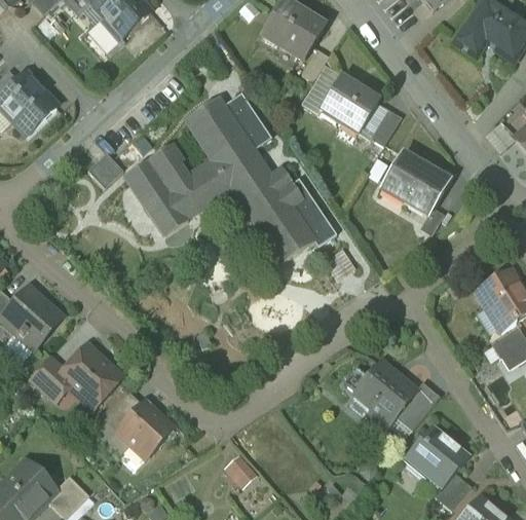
[(31,0),(44,14),(59,0),(31,0)]
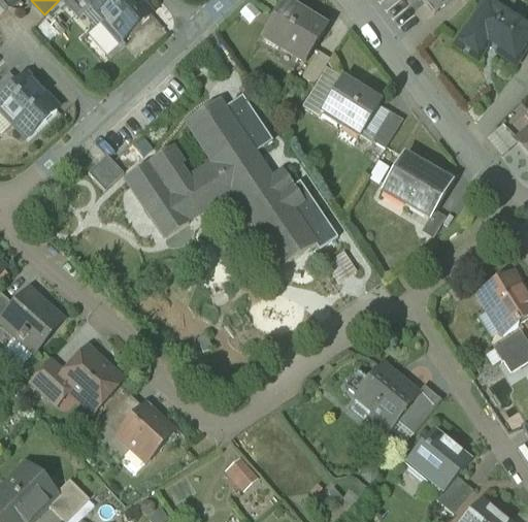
[(65,0),(78,12),(91,0),(65,0)]
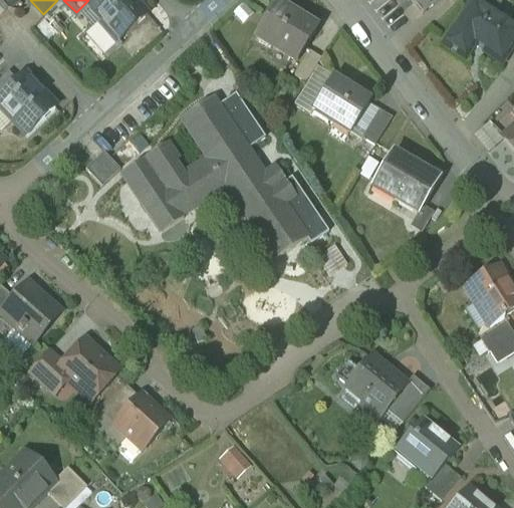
[(148,12),(137,0),(94,0),(90,4),(118,37),(148,12)]
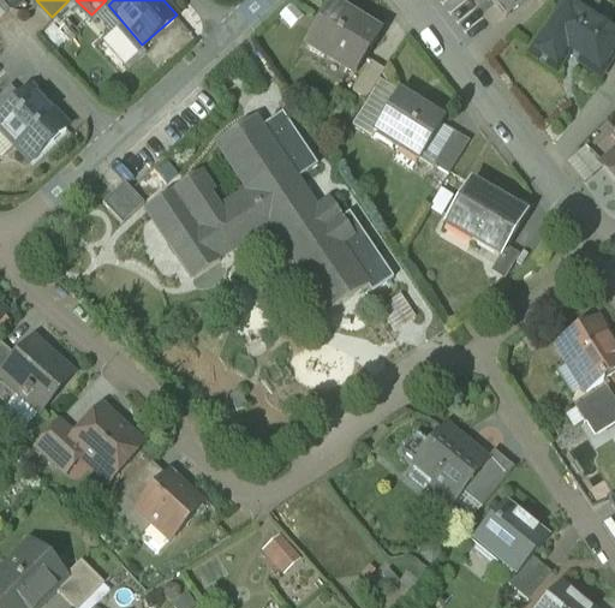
[(614,46),(614,31),(567,0),(565,0),(532,51),(555,65),(566,49),(598,71),(614,46)]
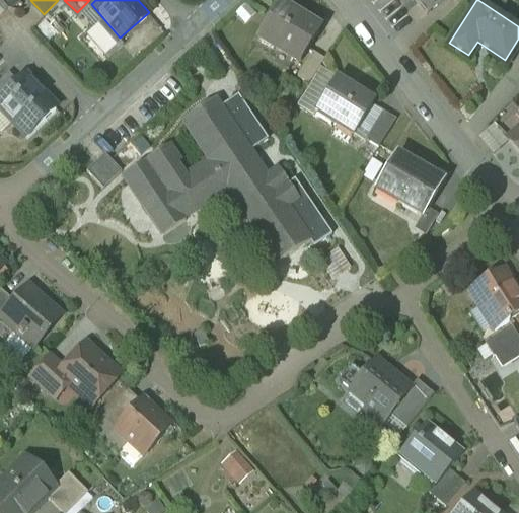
[(320,27),(279,1),(256,37),(274,47),(276,43),(301,58),(320,27)]
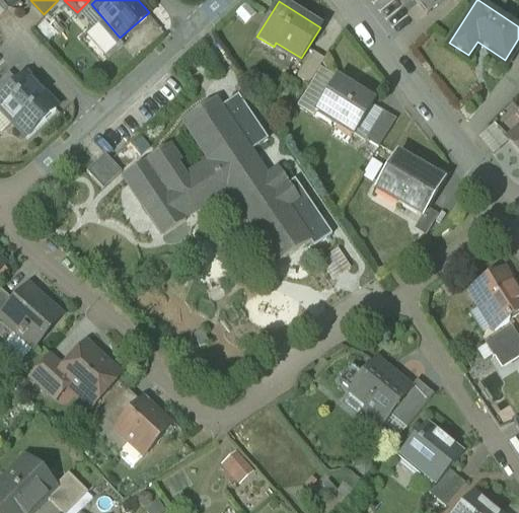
[(313,50),(297,74),(308,80),(323,57),(313,50)]
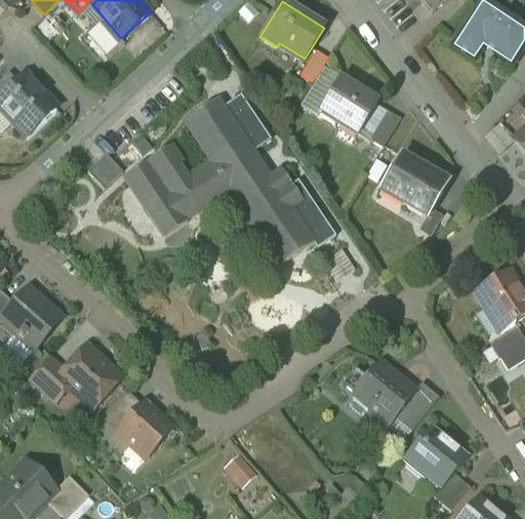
[(0,77),(0,96),(17,80),(8,70),(0,77)]
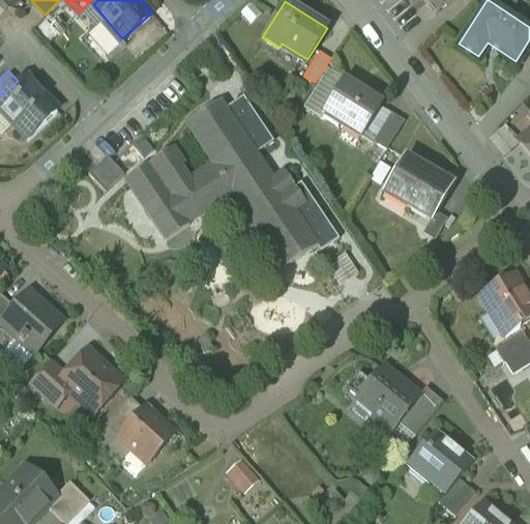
[(58,107),(26,74),(18,81),(0,97),(0,102),(17,119),(13,122),(27,137),(58,107)]
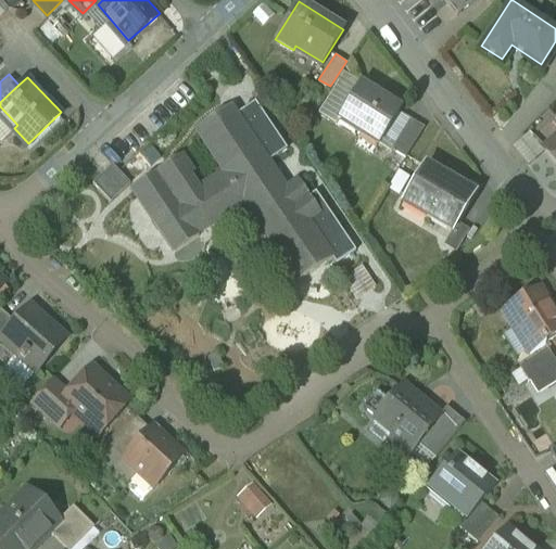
[(400,107),(359,83),(339,116),(340,116),(341,115),(379,138),(378,140),(379,141),(400,107)]
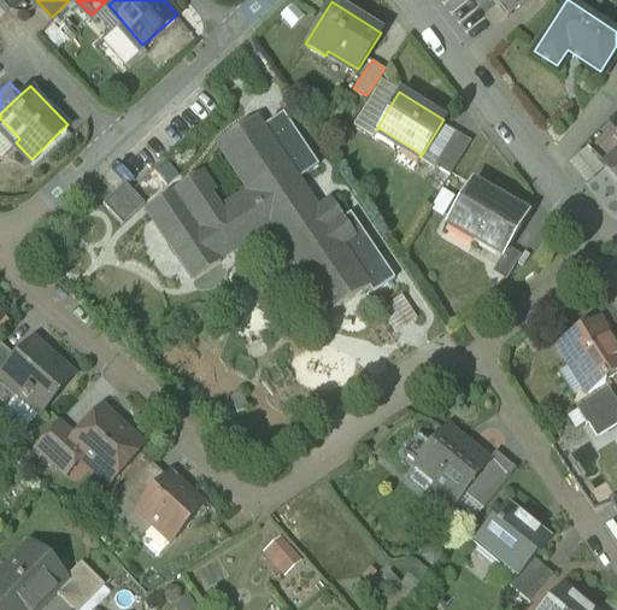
[(283,112),(262,125),(295,176),(317,162),(283,112)]
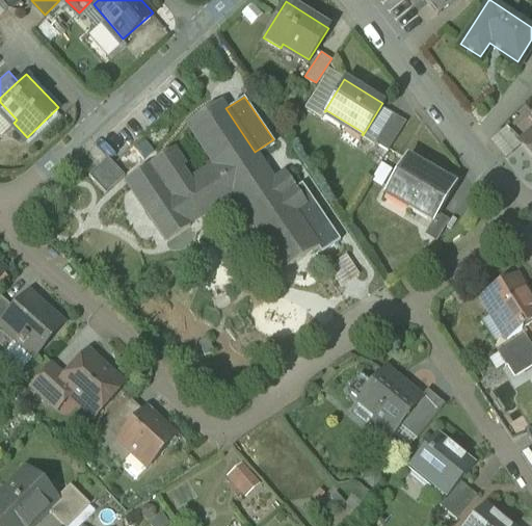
[(225,108),(220,100),(187,122),(214,162),(189,180),(180,166),(184,163),(173,147),(126,178),(166,239),(190,224),(188,221),(234,190),(285,266),(318,244),(293,208),(304,201),(295,186),(285,172),(273,179),(255,152),(225,108)]
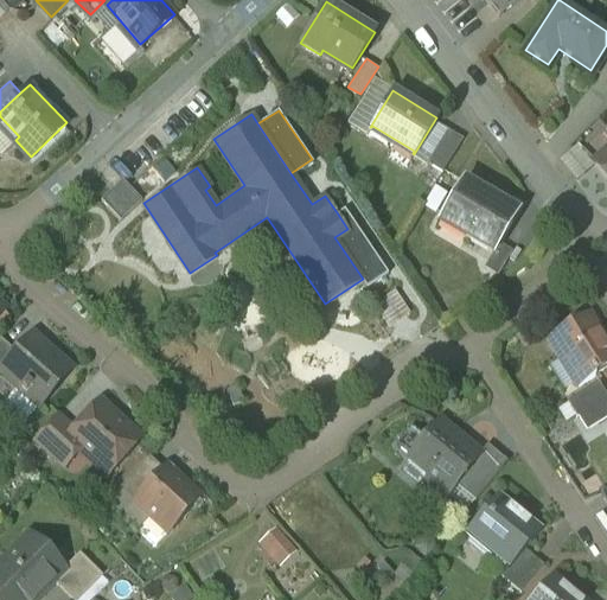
[(448,127),(428,159),(442,168),(462,136),(448,127)]
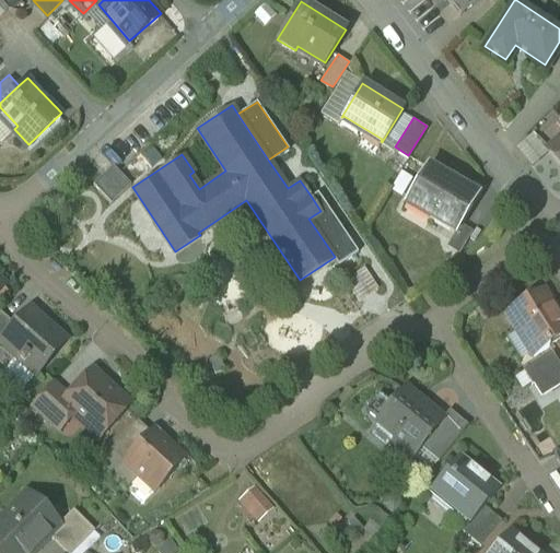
[(546,150),(533,136),(520,148),(532,162),(546,150)]
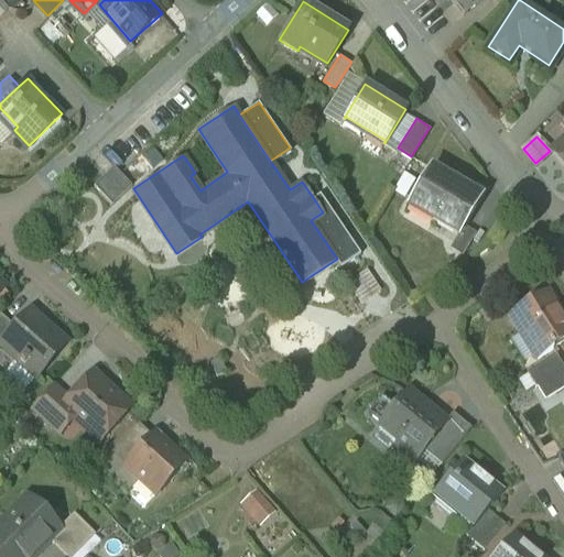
[(563,137),(552,148),(563,162),(563,137)]
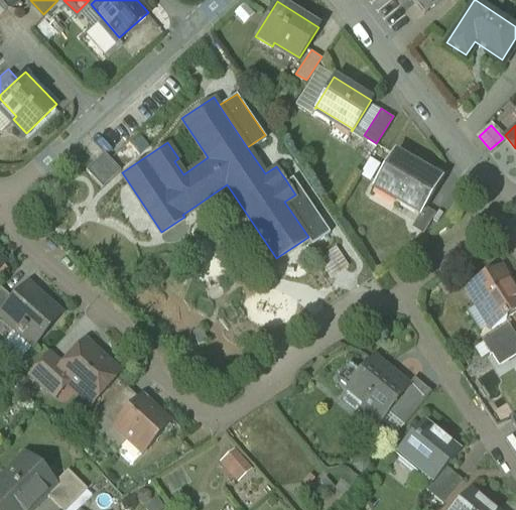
[(95,158),(111,176),(121,167),(105,149),(95,158)]
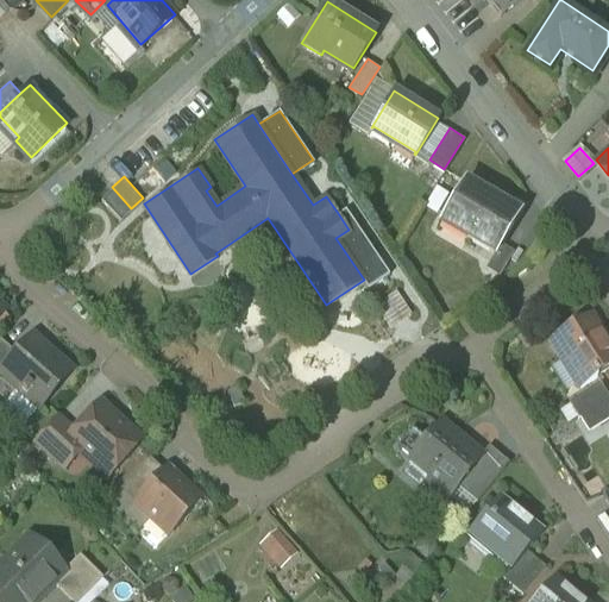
[(498,199),(465,179),(452,200),(458,204),(451,217),(470,229),(466,234),(495,251),(496,251),(502,242),(520,209),(500,198),(498,199)]
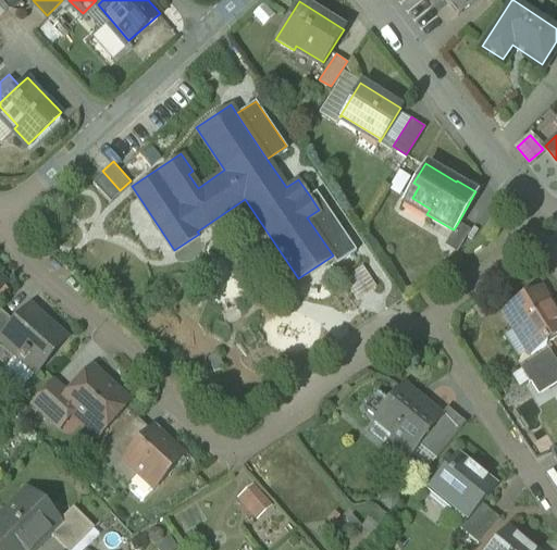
[(120,190),(102,171),(93,180),(111,199),(120,190)]
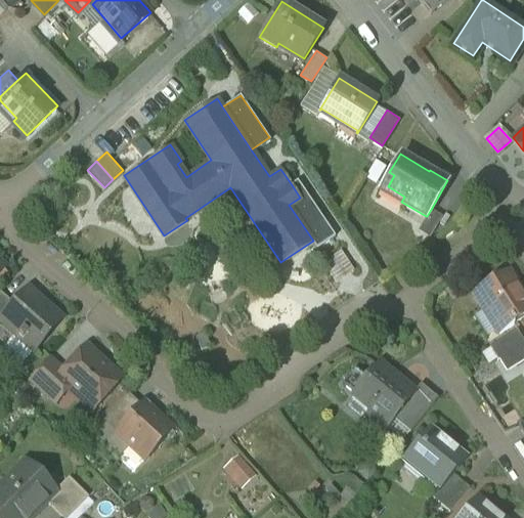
[(334,232),(297,179),(291,183),(300,198),(289,205),(313,241),(316,245),(334,232)]
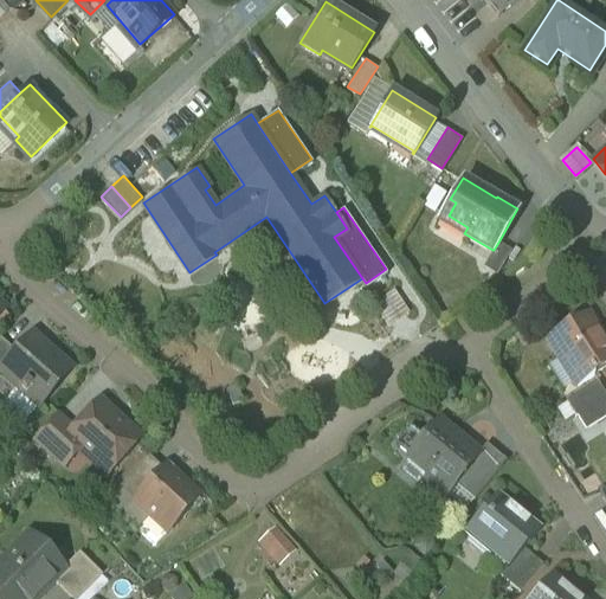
[(511,248),(500,240),(494,250),(492,250),(484,263),(497,271),(511,248)]
